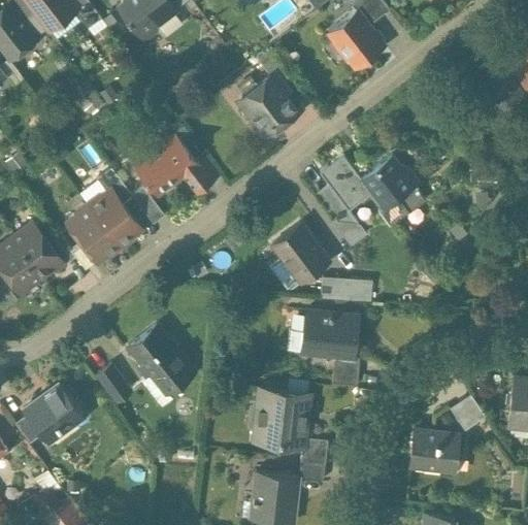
[(25,0),(7,0),(9,3),(10,2),(25,21),(35,12),(25,0)]
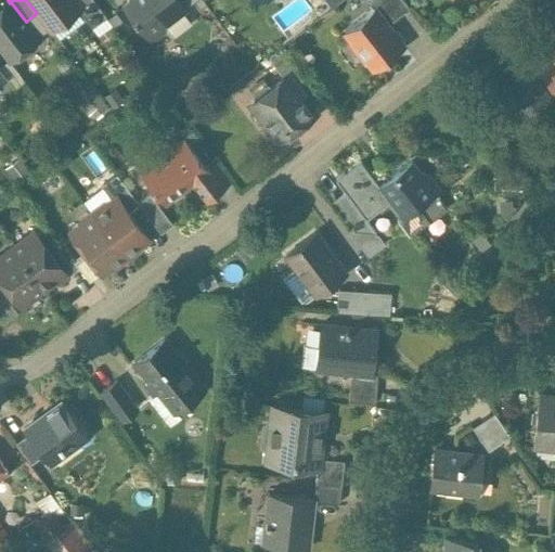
[(74,0),(26,0),(37,13),(50,30),(51,33),(78,12),(81,10),(74,0)]
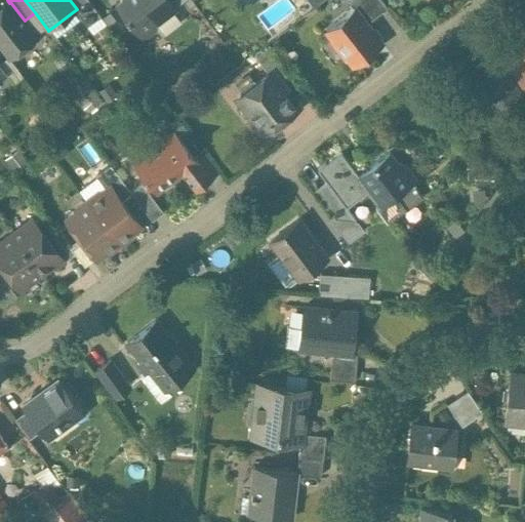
[(102,18),(86,0),(70,0),(77,9),(74,11),(87,30),(102,18)]
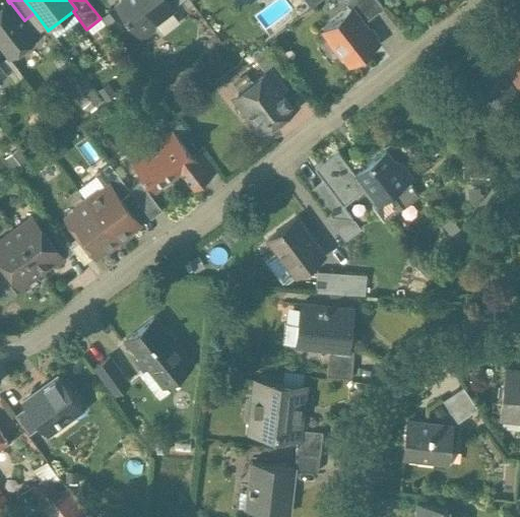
[(165,0),(124,0),(124,2),(117,7),(126,19),(125,19),(128,23),(128,22),(139,36),(140,36),(142,38),(145,39),(153,33),(154,28),(152,26),(173,10),(165,0)]
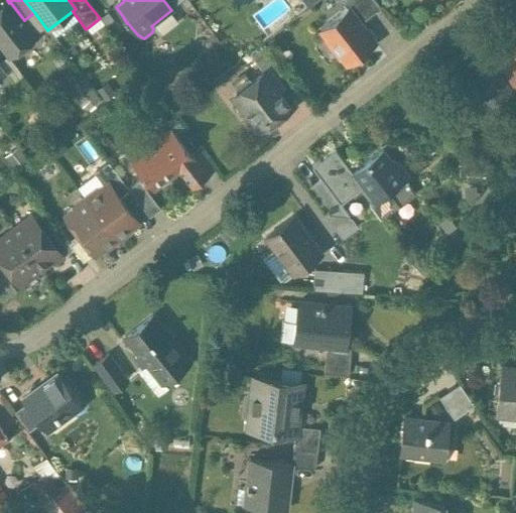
[(184,0),(163,0),(171,10),(184,0)]
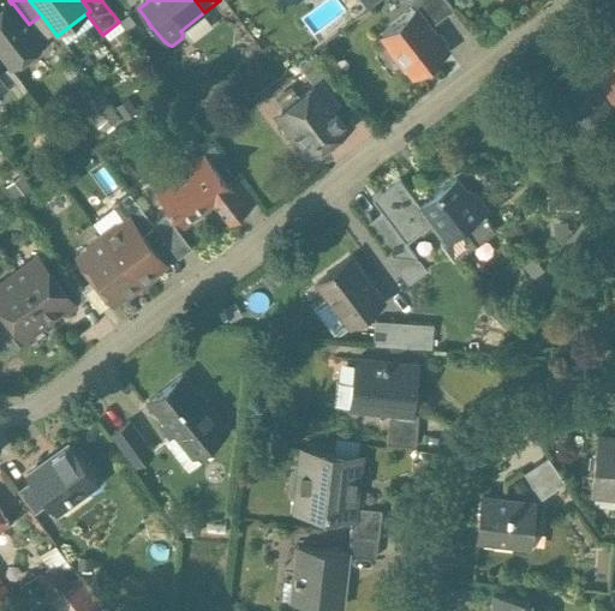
[(445,0),(416,0),(410,5),(413,11),(415,11),(430,30),(453,11),(445,0)]
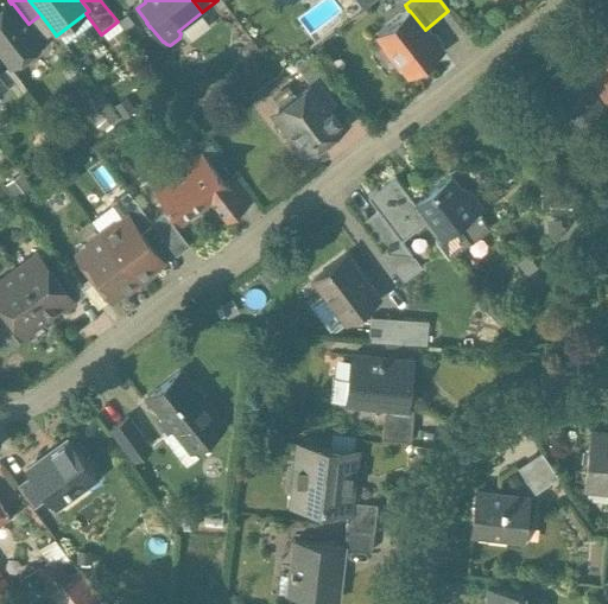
[(29,24),(12,2),(11,4),(0,11),(0,56),(10,69),(24,58),(33,59),(40,55),(42,45),(43,44),(43,43),(55,33),(40,14),(29,24)]
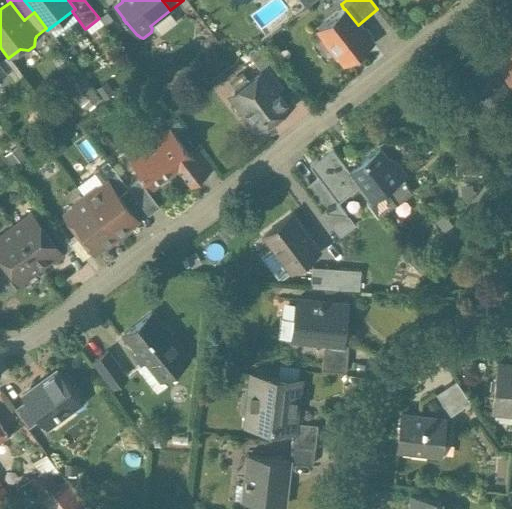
[(358,25),(345,9),(344,9),(318,30),(345,65),(373,44),(358,25)]
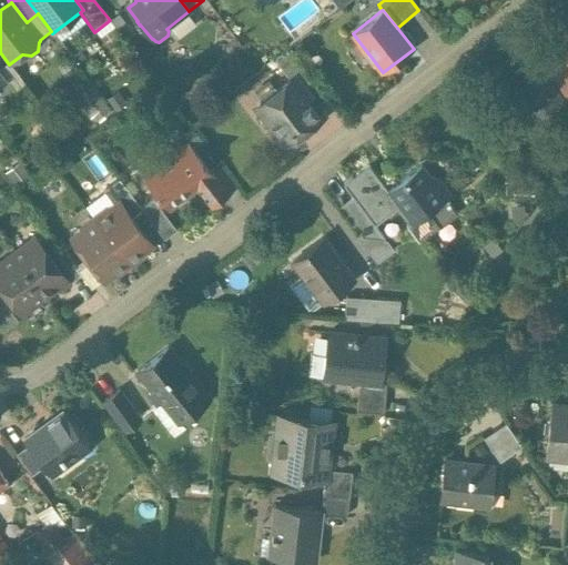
[(312,78),(290,49),(276,59),(276,63),(290,81),(291,81),(295,82),(302,90),(312,82),(312,78)]
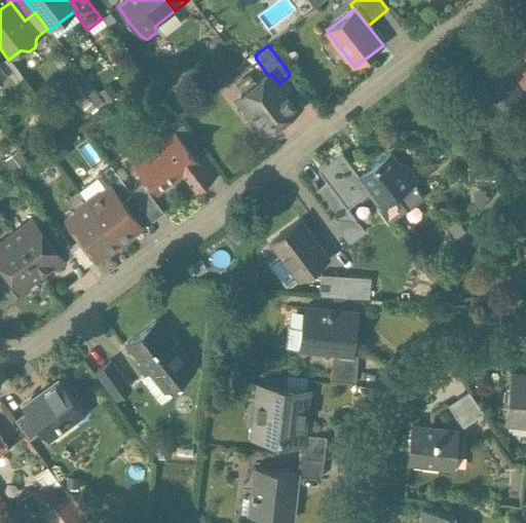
[(525,53),(509,67),(514,73),(509,76),(508,76),(490,78),(484,94),(494,108),(512,106),(518,90),(518,89),(523,85),(525,89),(525,53)]
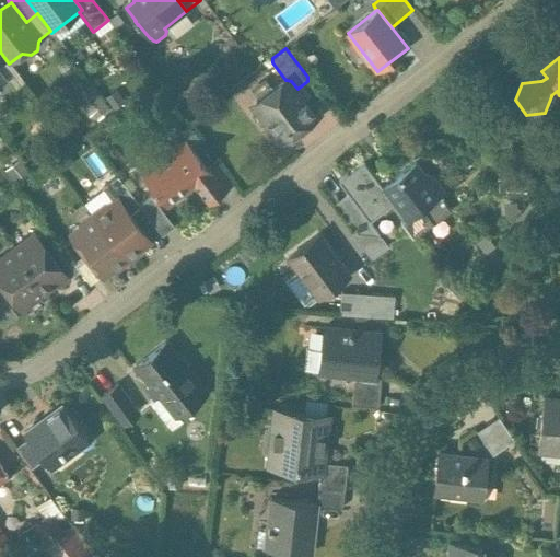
[(24,83),(9,64),(0,70),(0,72),(7,81),(6,82),(13,92),(24,83)]
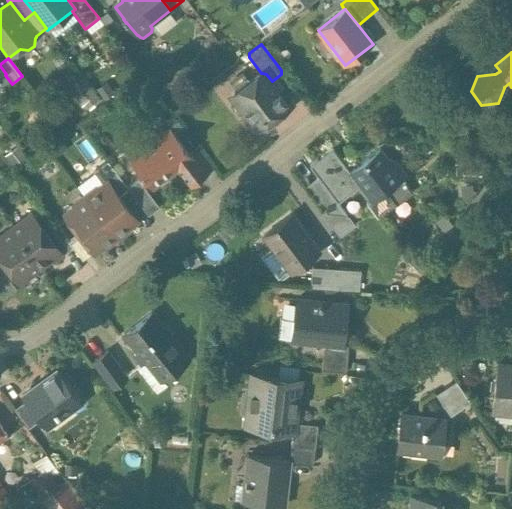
[(272,81),(266,74),(262,73),(261,73),(234,94),(233,99),(256,129),(260,130),(288,108),(289,104),(272,81)]
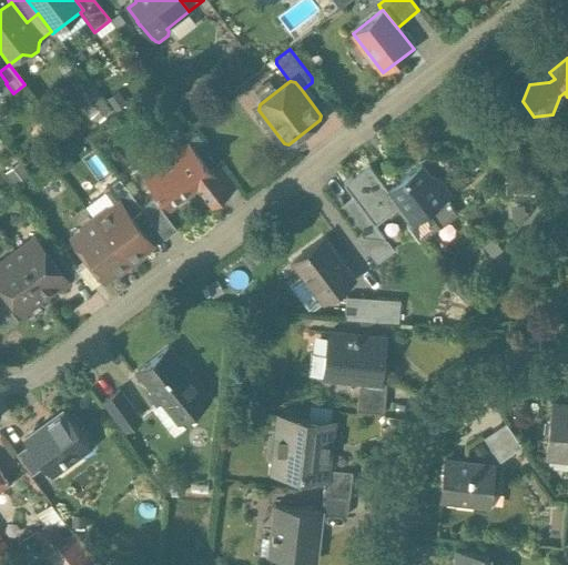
[(99,103),(88,113),(97,122),(108,112),(99,103)]
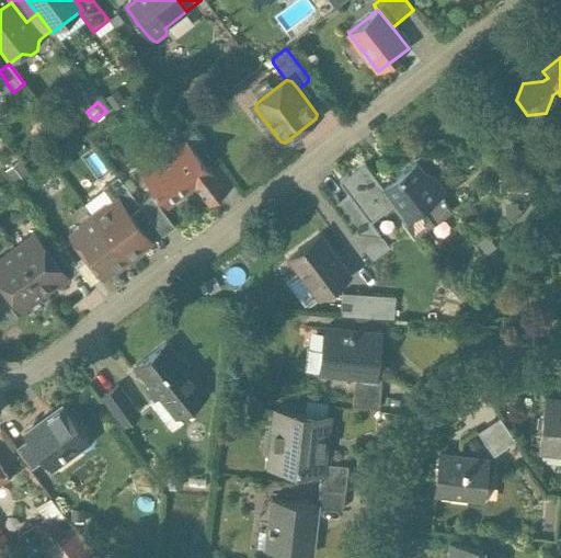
[(185,145),(145,175),(167,204),(196,182),(207,173),(206,171),(185,145)]
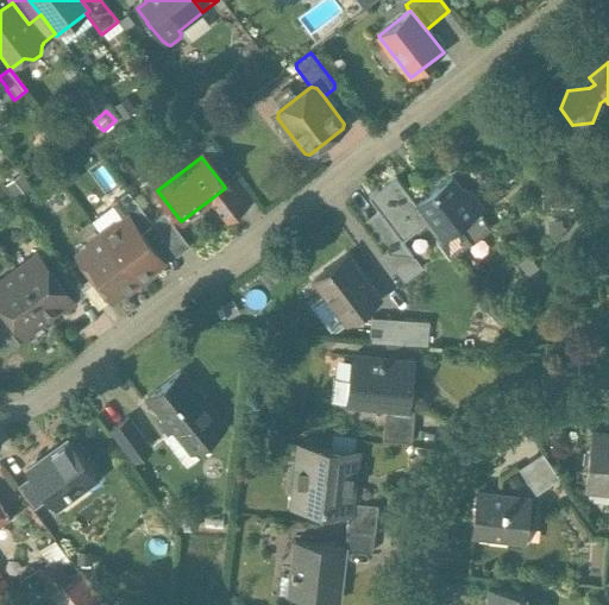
[(20,178),(11,187),(10,190),(17,200),(20,200),(31,193),(20,178)]
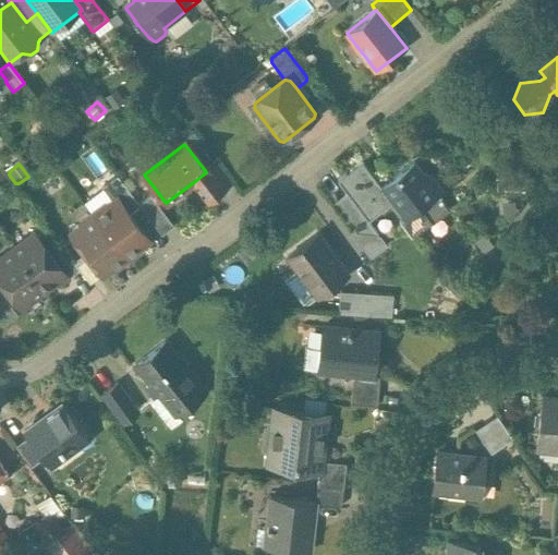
[(381,189),(362,164),(338,182),(347,194),(368,222),(392,204),(381,189)]
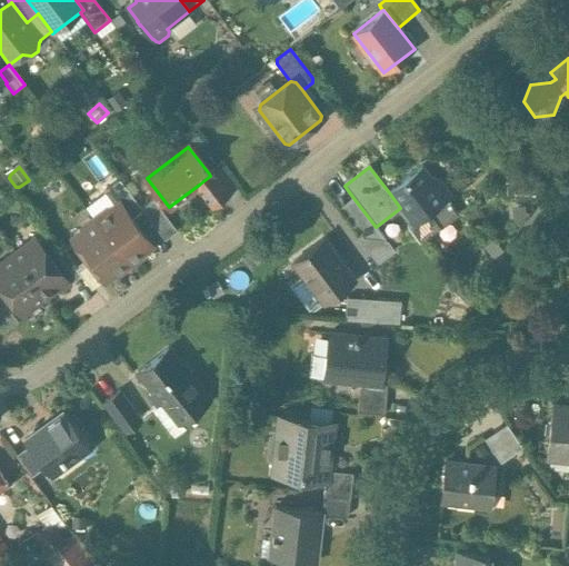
[(233,189),(217,168),(209,174),(210,176),(199,185),(213,205),(233,189)]
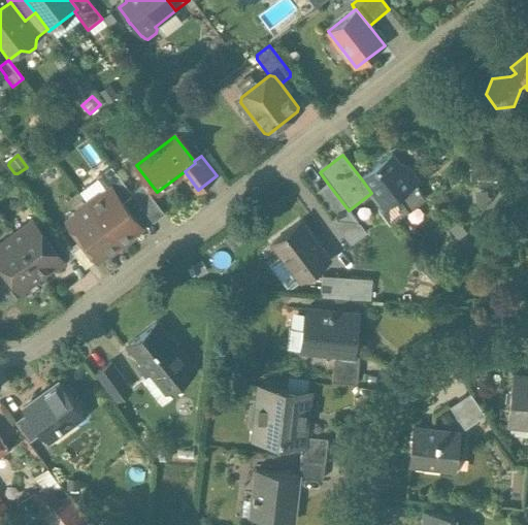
[(392,156),(361,178),(371,193),(383,209),(398,198),(408,212),(425,200),(392,156)]
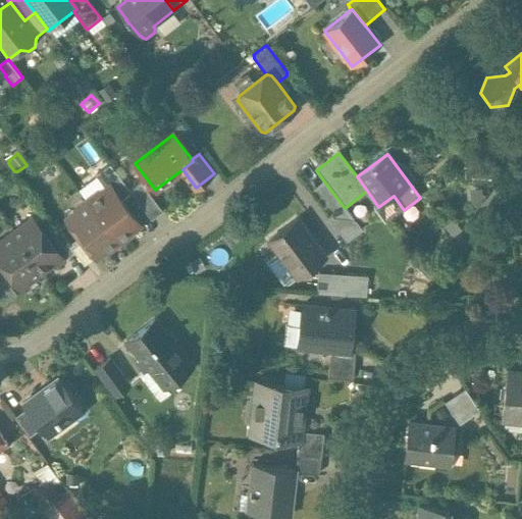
[(109,165),(95,176),(106,191),(111,188),(121,201),(131,194),(109,165)]
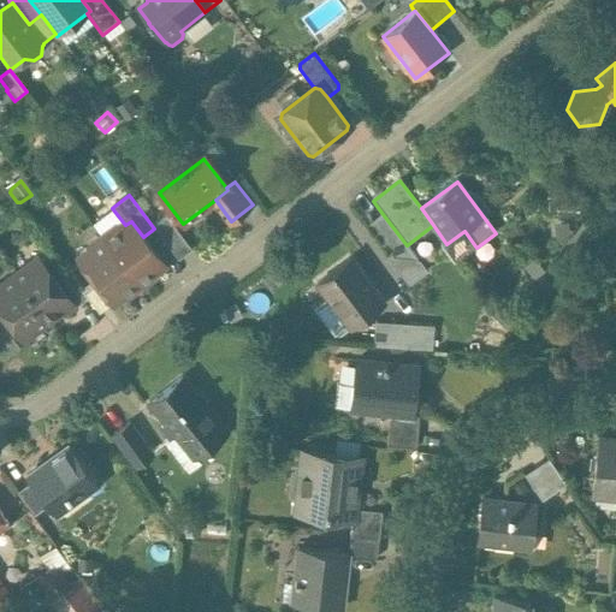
[(407,245),(383,214),(368,225),(394,257),(418,261),(407,245)]
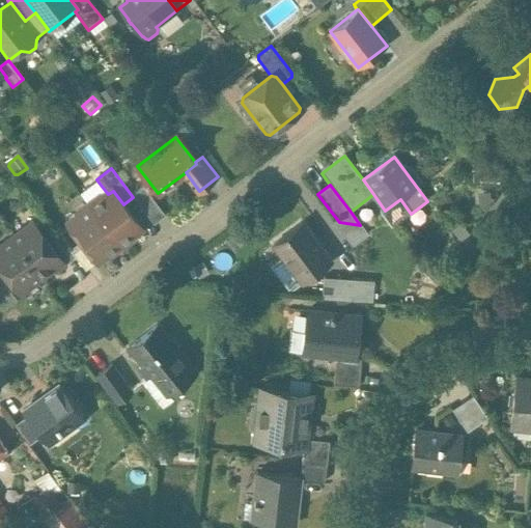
[(123,204),(113,191),(108,194),(90,209),(118,247),(142,229),(123,204)]
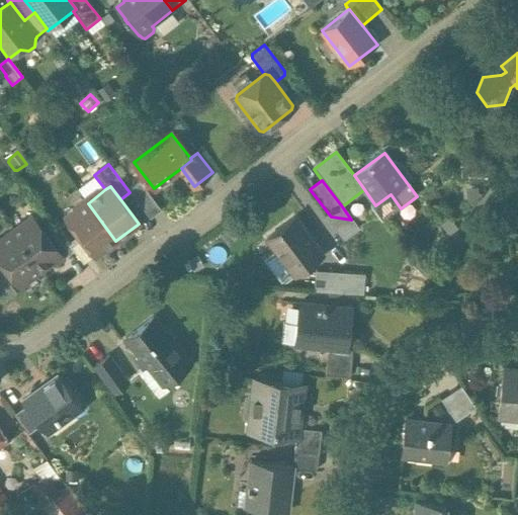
[(115,241),(88,203),(75,212),(73,212),(67,217),(67,223),(70,228),(73,228),(83,241),(95,256),(115,241)]
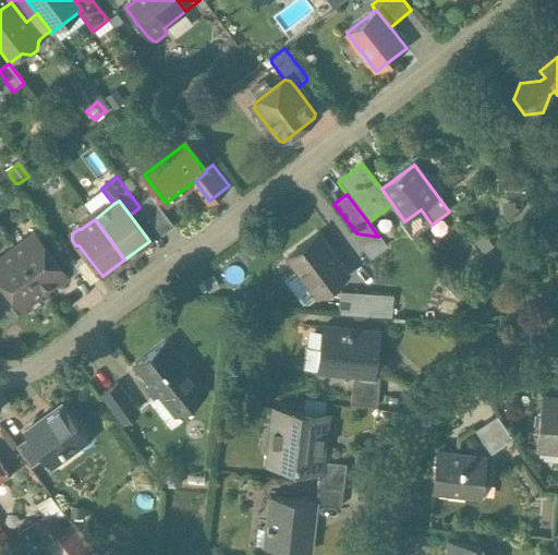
[(52,257),(35,234),(12,252),(44,293),(65,277),(67,276),(52,257)]
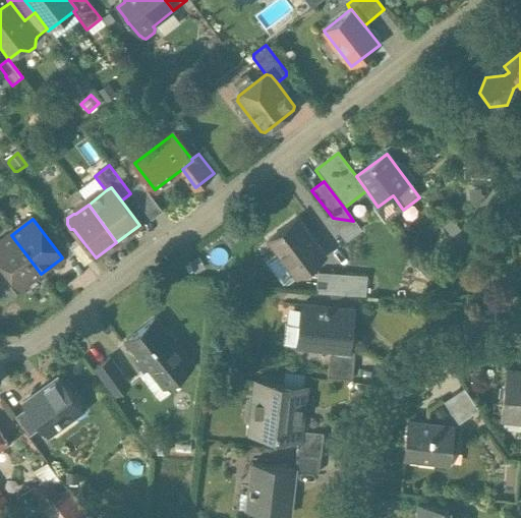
[(295,221),(269,240),(279,254),(280,253),(297,276),(323,256),(295,221)]
